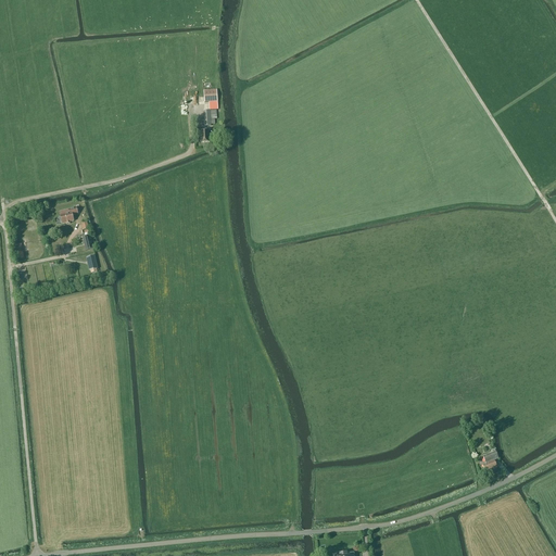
[(217,101),(217,89),(204,89),(204,101),(217,101)]
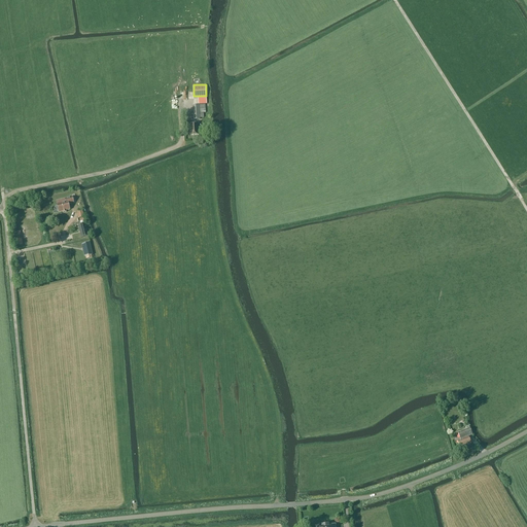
[(208,105),(199,105),(192,106),(194,120),(200,119),(200,117),(204,117),(203,113),(208,113),(208,105)]
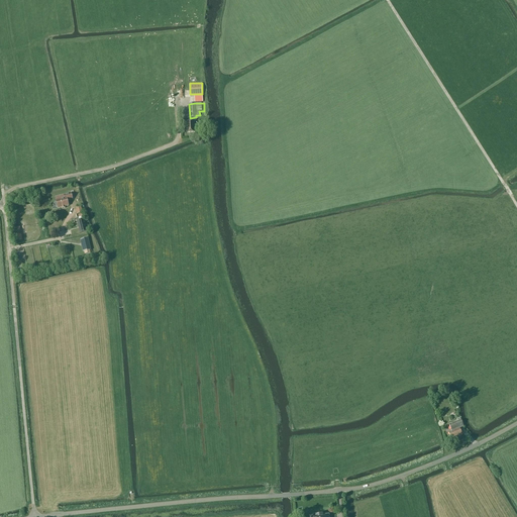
[(195,132),(194,121),(185,122),(186,133),(195,132)]
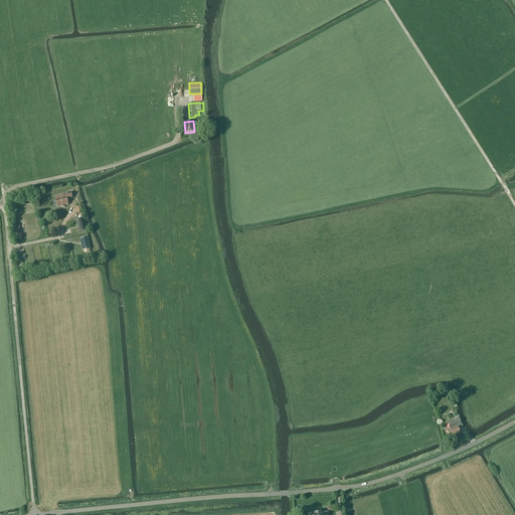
[(72,199),(70,192),(54,196),(55,201),(53,201),(55,207),(56,206),(57,208),(61,207),(61,208),(64,207),(64,206),(68,205),(67,200),(72,199)]
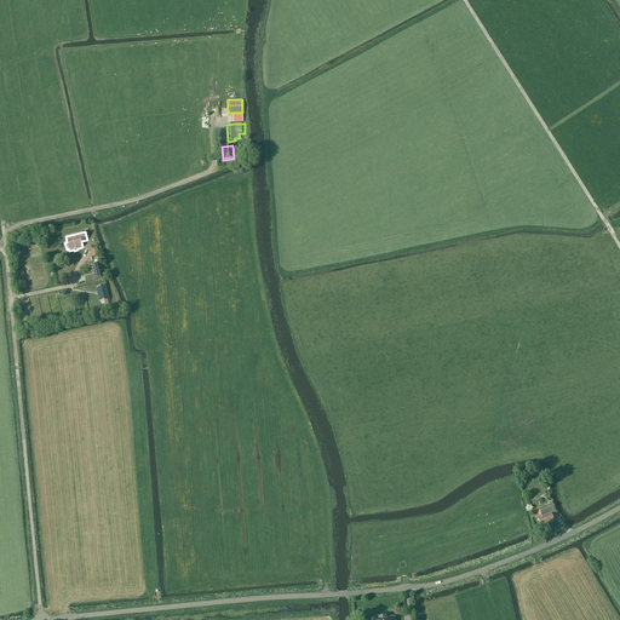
[(97,273),(95,273),(96,279),(98,279),(105,277),(102,264),(95,265),(96,265),(93,267),(95,269),(96,268),(97,273)]
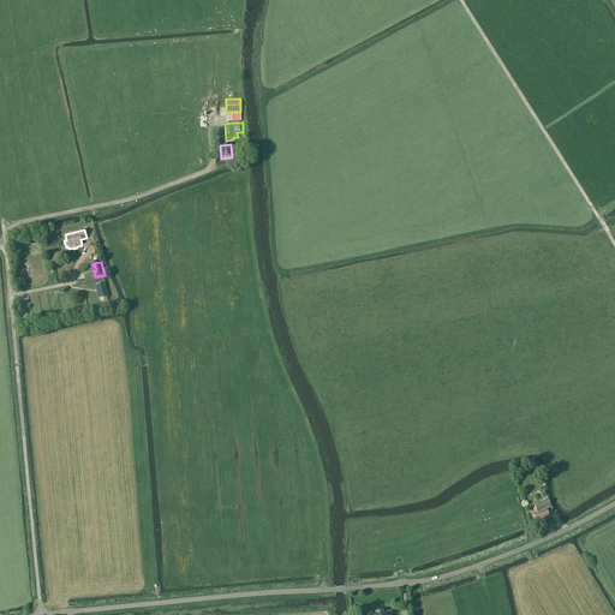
[(108,299),(105,286),(96,287),(100,300),(108,299)]
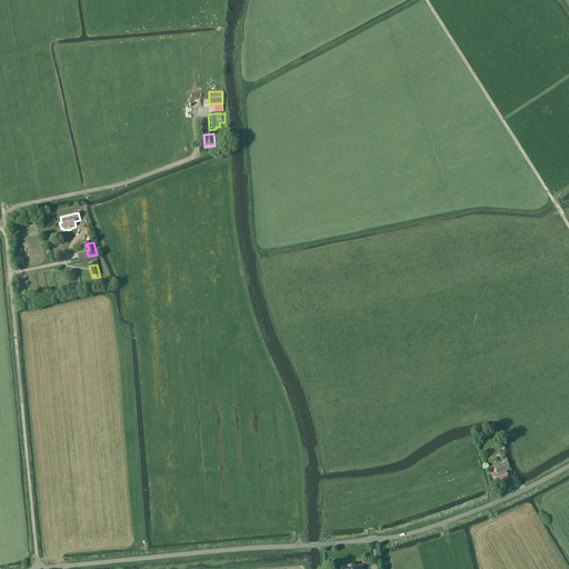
[(507,462),(506,463),(495,467),(497,475),(493,477),(496,483),(508,479),(505,470),(509,469),(507,462)]
